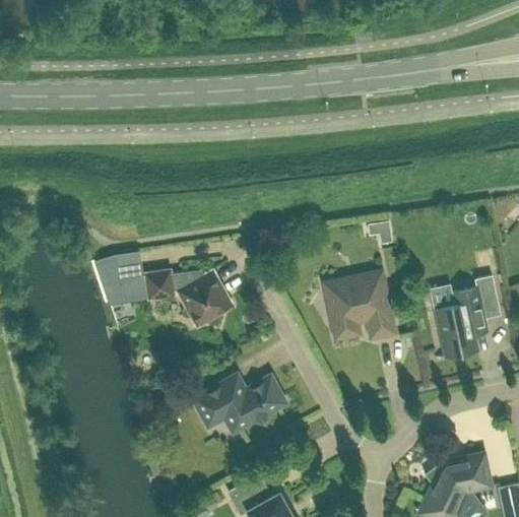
[(390,220),(369,223),(371,234),(381,233),(382,242),(392,241),(390,220)]
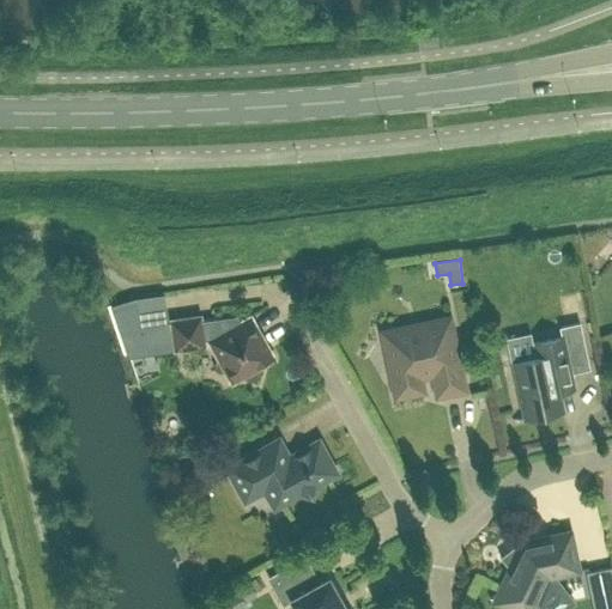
[(170,324),(168,304),(137,309),(140,329),(170,324)]
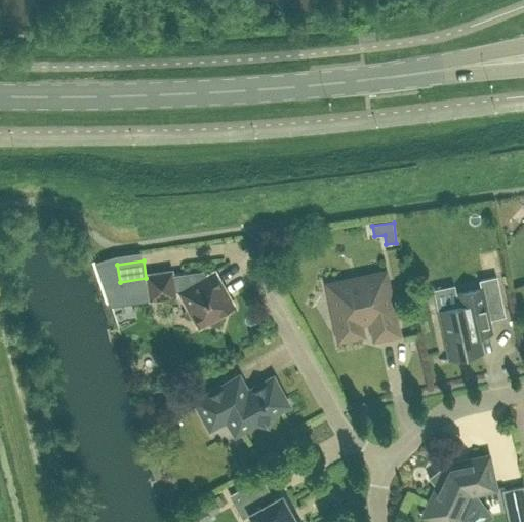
[(201,281),(197,273),(171,277),(171,273),(147,277),(150,302),(180,296),(187,308),(184,318),(194,321),(198,329),(206,325),(219,328),(223,316),(235,310),(214,274),(201,281)]
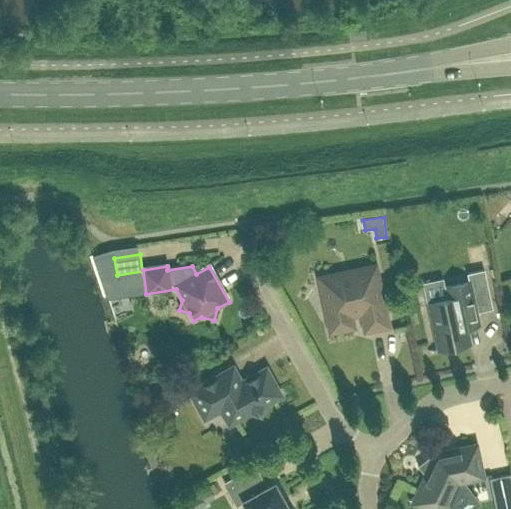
[(389,328),(376,267),(319,279),(331,334),(354,329),(352,318),(361,316),(365,333),(389,328)]
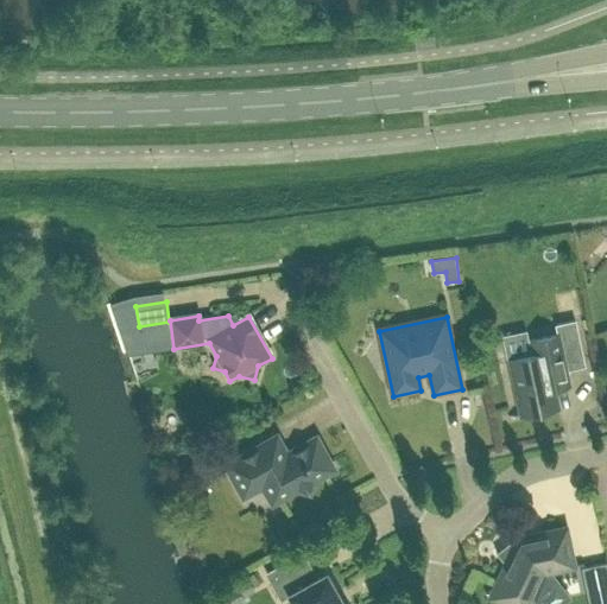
[(583,368),(575,324),(557,328),(558,337),(530,343),(532,357),(510,362),(520,415),(509,418),(509,419),(558,408),(554,389),(570,386),(568,372),(583,368)]
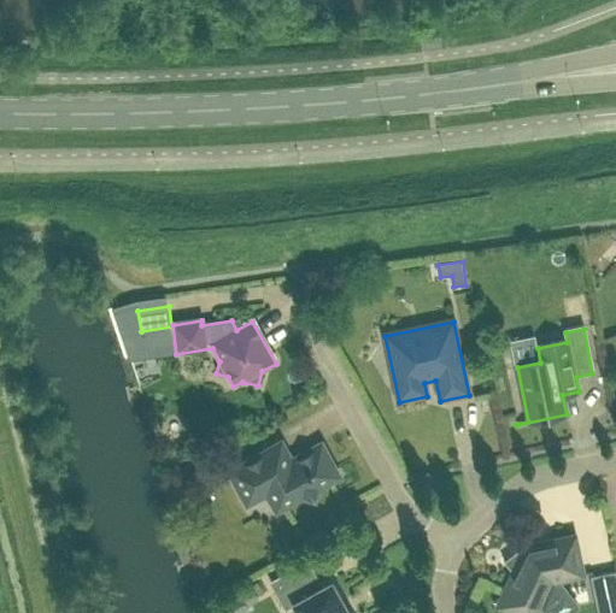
[(274,516),(285,510),(303,499),(315,502),(318,490),(340,478),(322,444),(291,463),(280,444),(228,473),(247,507),(264,497),(274,516)]
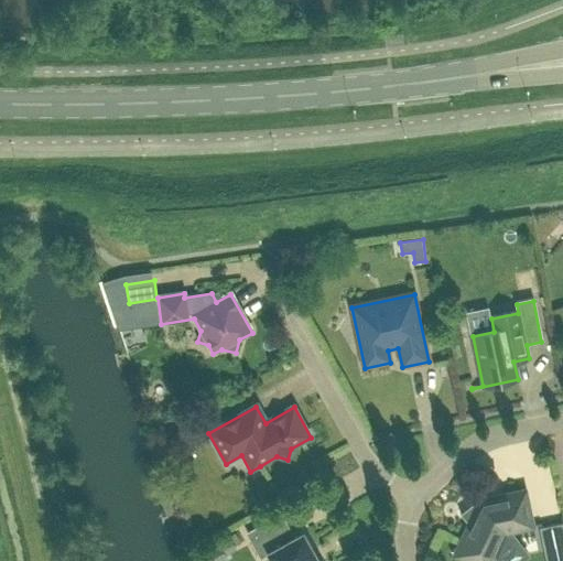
[(532,528),(526,492),(484,500),(482,498),(461,515),(468,526),(454,557),(462,560),(493,560),(494,558),(495,559),(517,542),(509,532),(532,528)]
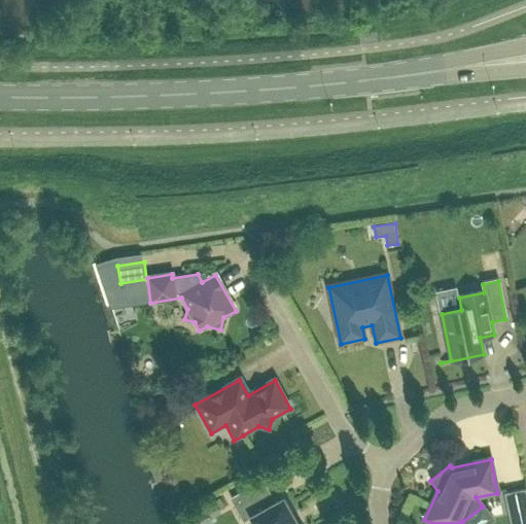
[(295,523),(282,498),(274,503),(263,482),(232,499),(244,522),(251,518),(254,523),(295,523)]
